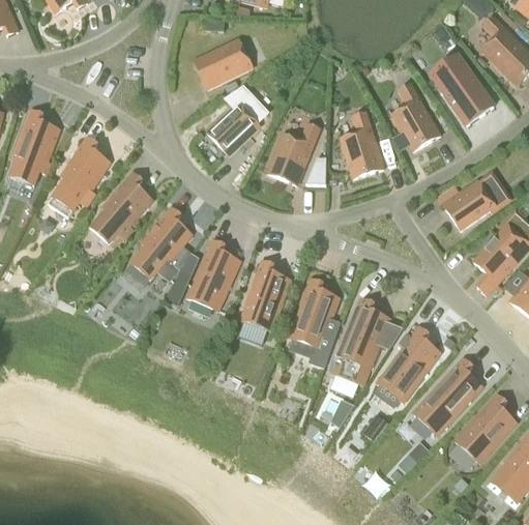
[(7,34),(19,29),(5,0),(0,0),(0,28),(4,27),(7,34)]
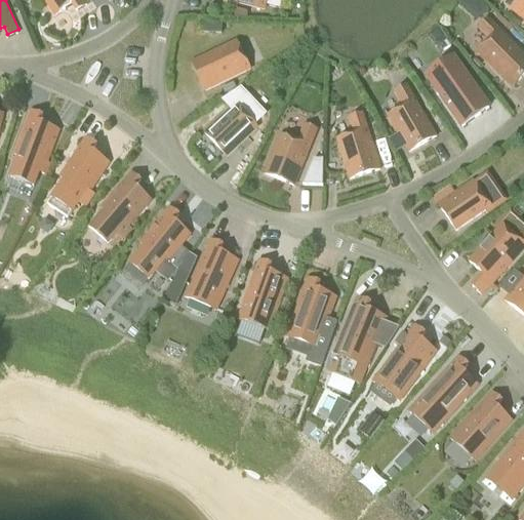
[(47,0),(55,11),(73,0),(77,7),(88,0),(47,0)]
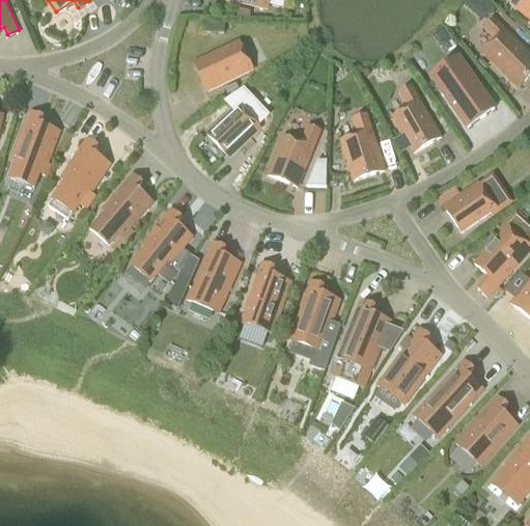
[(479,8),(485,15),(495,5),(489,0),(467,0),(466,1),(476,10),(479,8)]
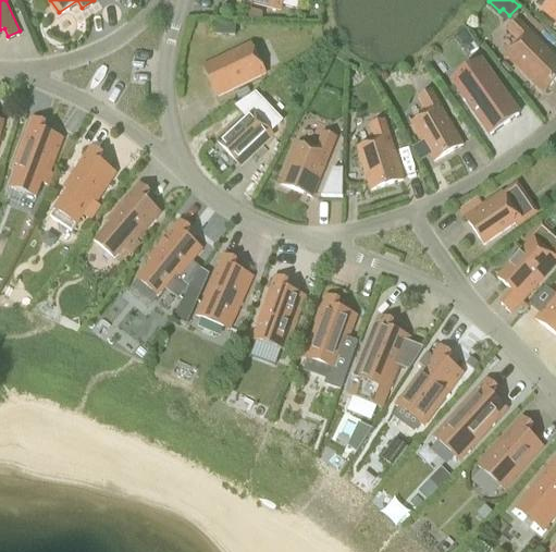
[(548,0),(544,7),(555,14),(555,0),(548,0)]
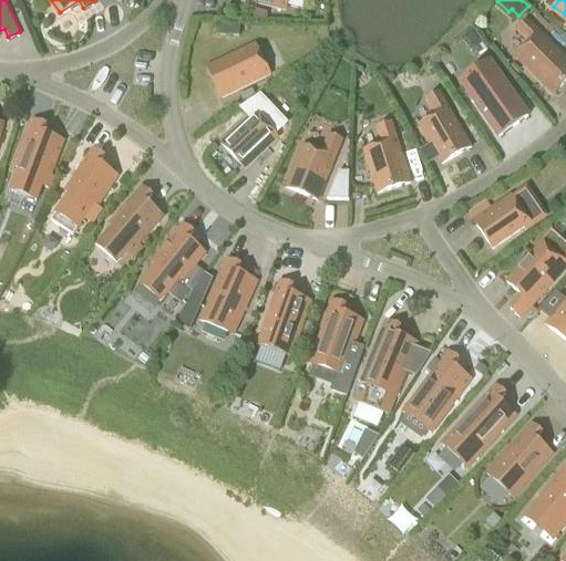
[(255,6),(254,16),(268,17),(268,10),(255,6)]
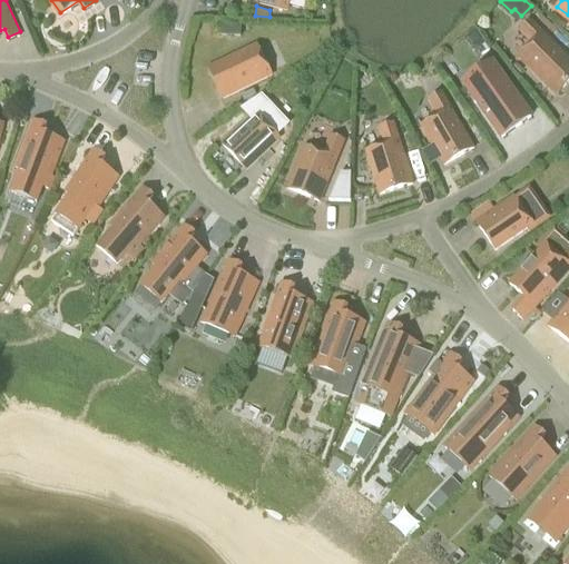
[(556,90),(568,77),(568,53),(531,16),(520,26),(532,38),(519,52),(556,90)]
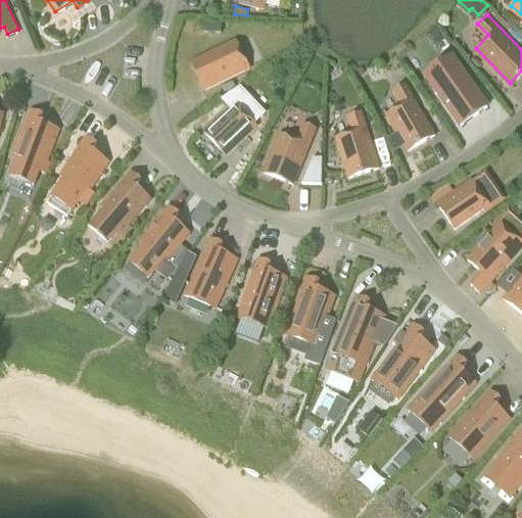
[(221,20),(203,19),(203,29),(221,30),(221,20)]
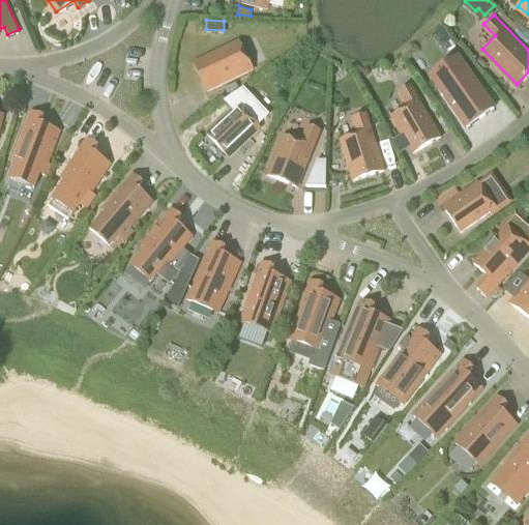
[(439,24),(420,38),(433,55),(451,39),(439,24)]
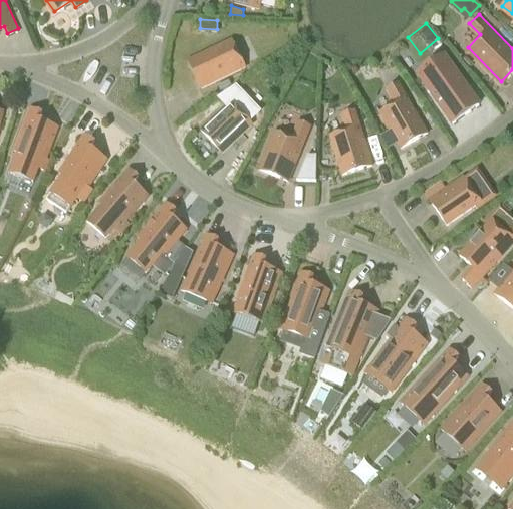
[(245,63),(240,51),(232,35),(189,56),(202,84),(245,63)]
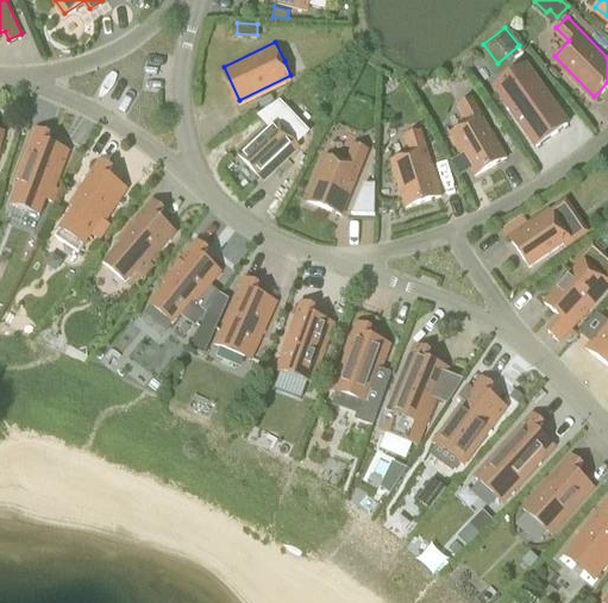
[(527,63),(495,85),(537,144),(568,121),(527,63)]
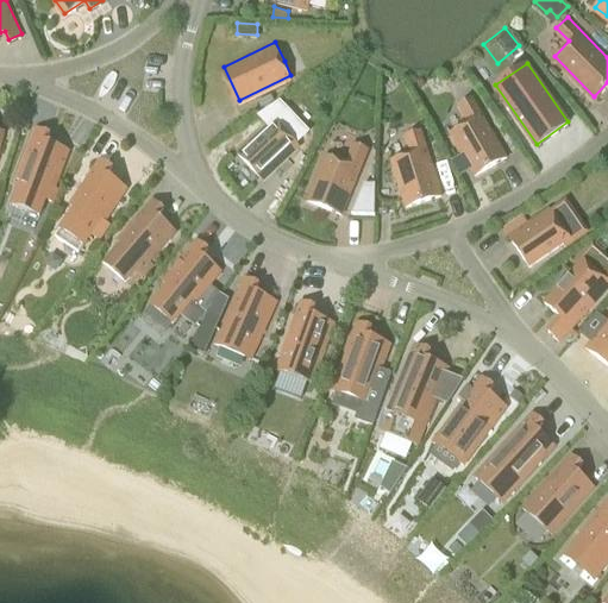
[(475,171),(507,154),(472,93),(458,101),(468,119),(451,130),(475,171)]
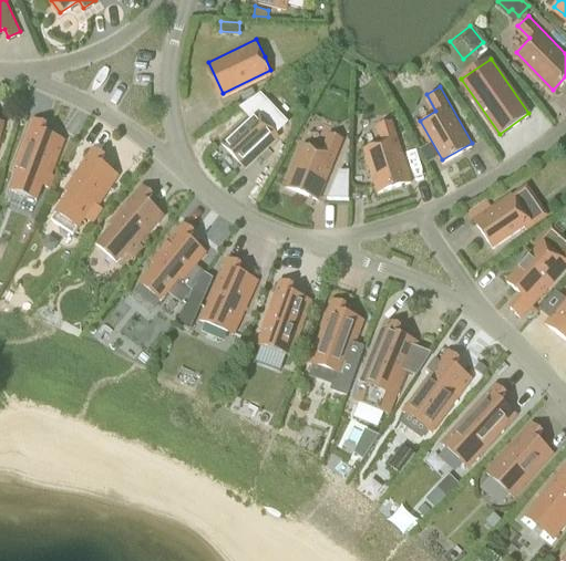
[(246,164),(278,133),(255,108),(222,139),(246,164)]
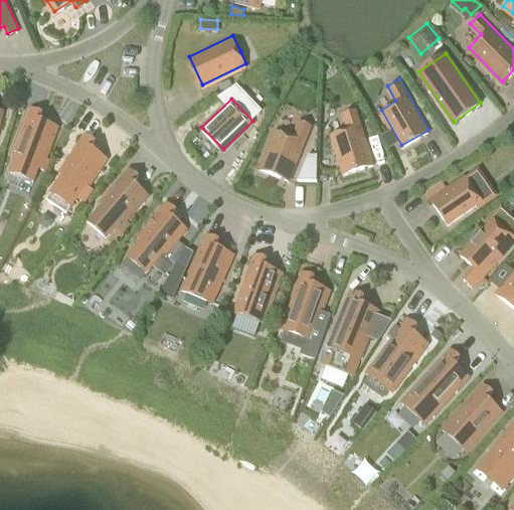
[(42,109),(31,105),(15,147),(19,149),(11,169),(33,178),(43,153),(46,155),(58,124),(39,117),(42,109)]
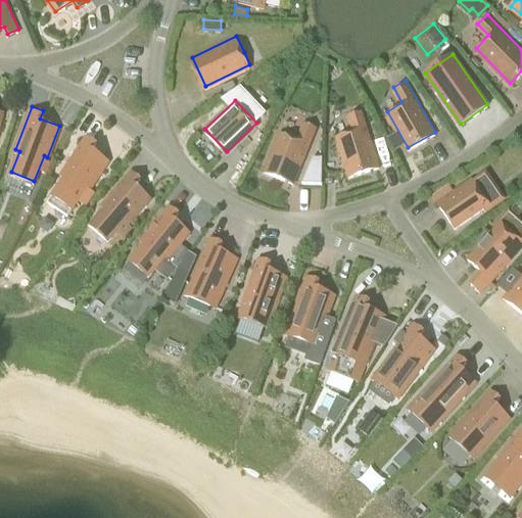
[(348,175),(379,165),(362,109),(348,113),(353,129),(336,134),(348,175)]
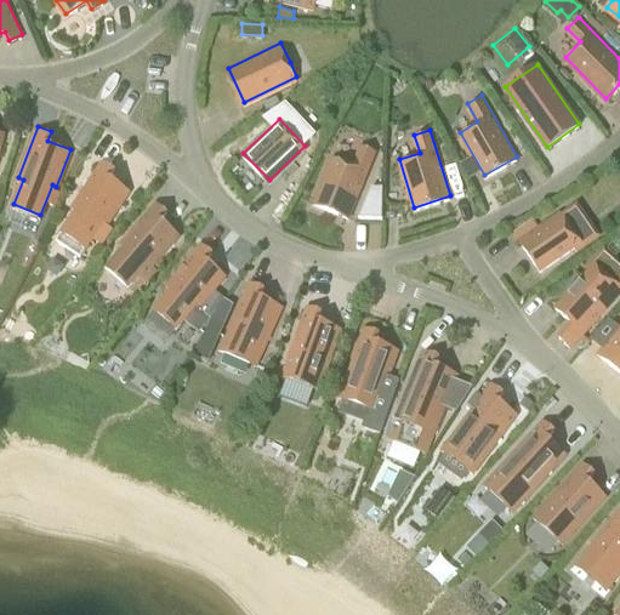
[(314,200),(348,215),(376,148),(360,141),(352,163),(333,154),(314,200)]
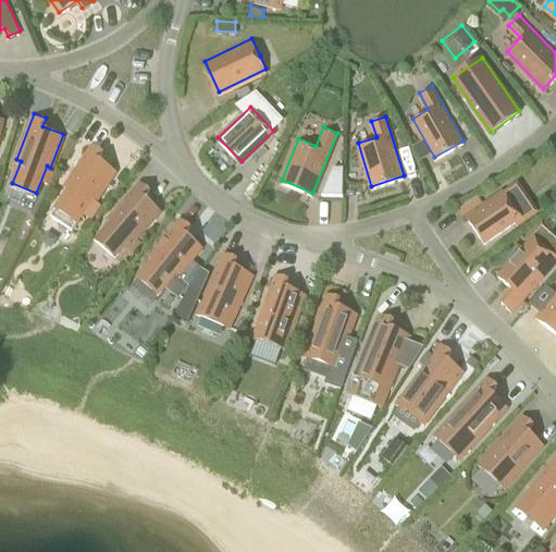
[(70,186),(56,205),(57,206),(51,213),(72,228),(83,211),(91,217),(102,201),(97,198),(116,169),(98,157),(102,149),(91,142),(64,183),(70,186)]
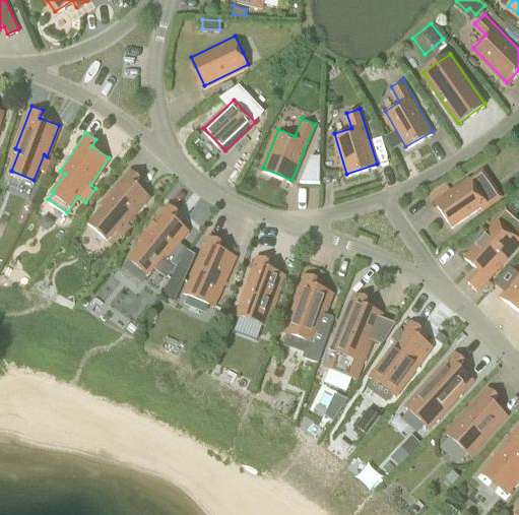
[(320,180),(320,153),(311,153),(301,180),(320,180)]
